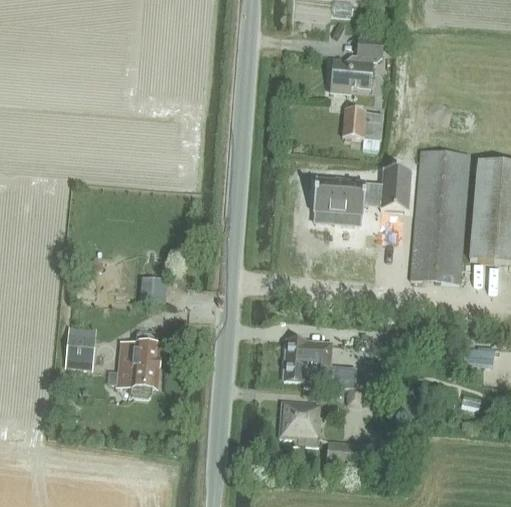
[(332,61),(330,88),(369,91),(371,64),(371,57),(381,58),(382,40),(356,38),(355,56),(359,56),(358,63),(332,61)]
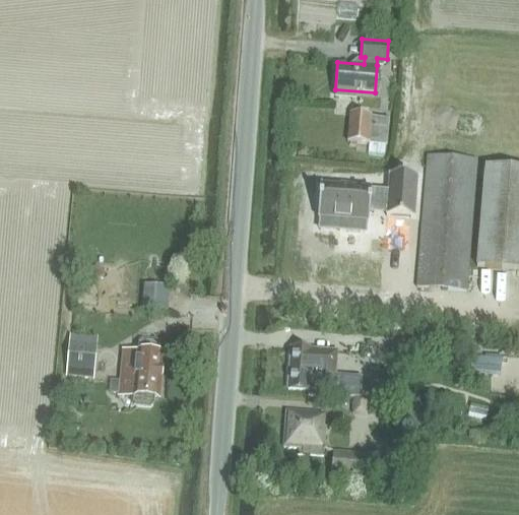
[(348,143),(387,147),(389,121),(350,117),(348,143)]
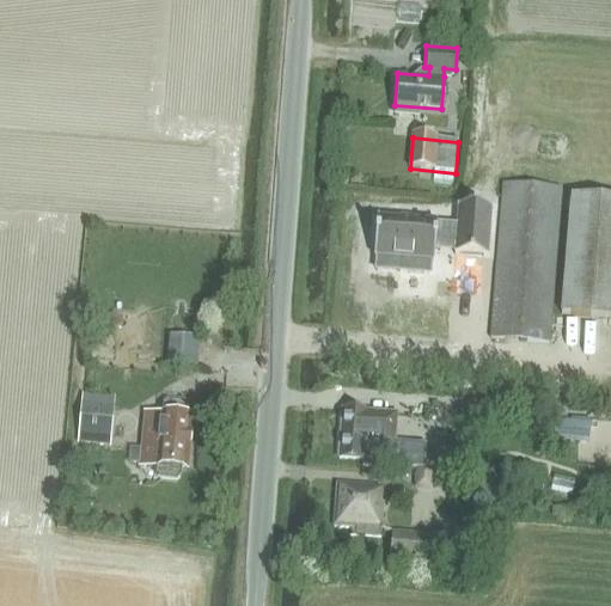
[(502,179),(490,334),(548,340),(560,184),(502,179)]
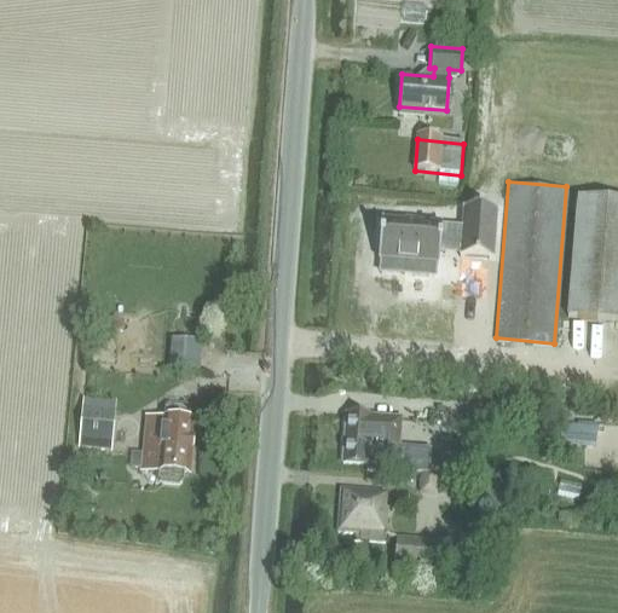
[(617,200),(575,197),(567,314),(617,318),(617,200)]
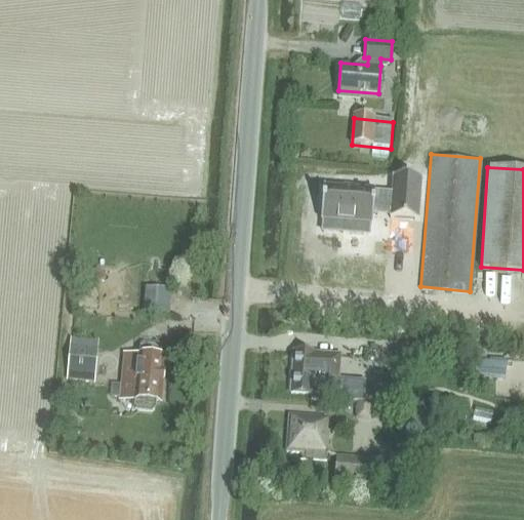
[(319,183),(316,214),(341,217),(340,229),(364,231),(365,220),(367,220),(370,188),(319,183)]
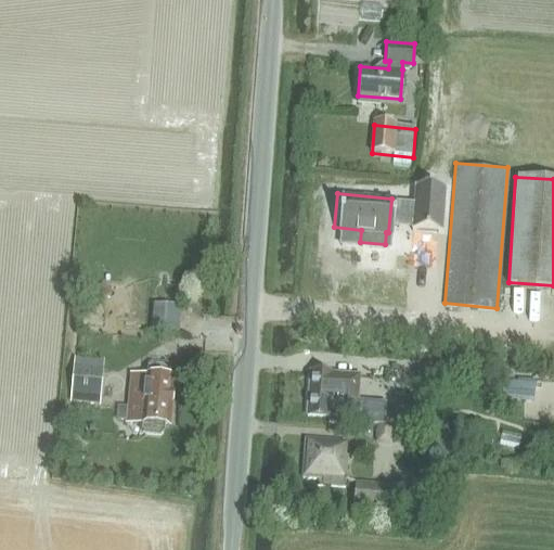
[(319,244),(318,271),(353,273),(355,270),(369,270),(370,251),(356,250),(356,247),(319,244)]
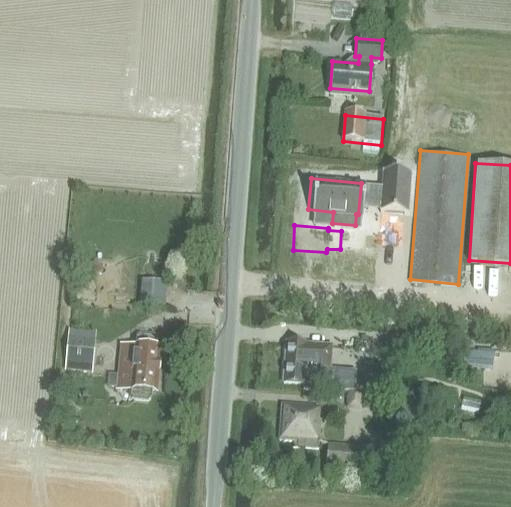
[(95,259),(81,271),(86,278),(100,265),(95,259)]
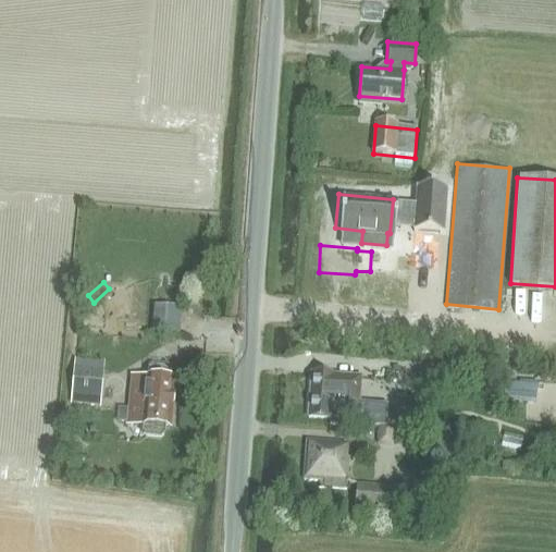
[(74,357),(71,392),(100,395),(103,359),(74,357)]
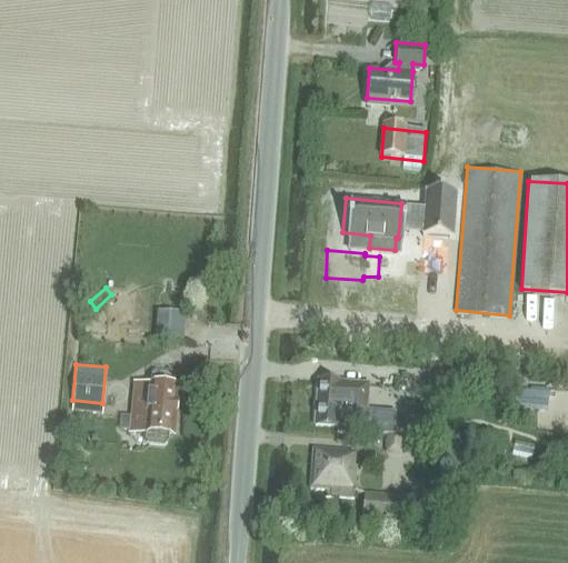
[(122,413),(121,425),(131,426),(148,428),(147,438),(149,441),(163,442),(167,440),(168,430),(173,431),(178,386),(171,386),(172,375),(170,373),(156,371),(152,373),(151,384),(149,384),(135,382),(133,395),(132,413),(122,413)]
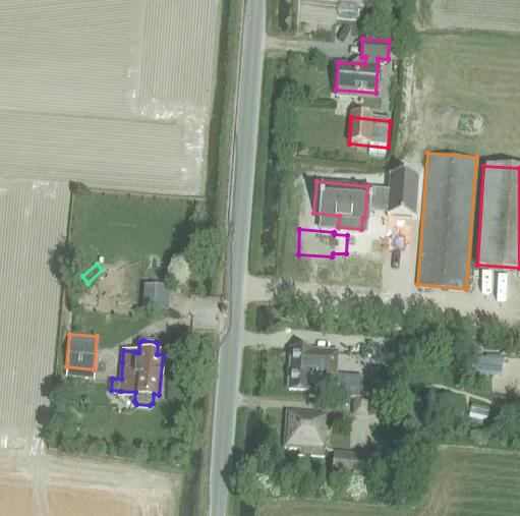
[(340,393),(341,373),(341,370),(336,370),(337,348),(291,345),(288,386),(309,387),(309,391),(340,393)]
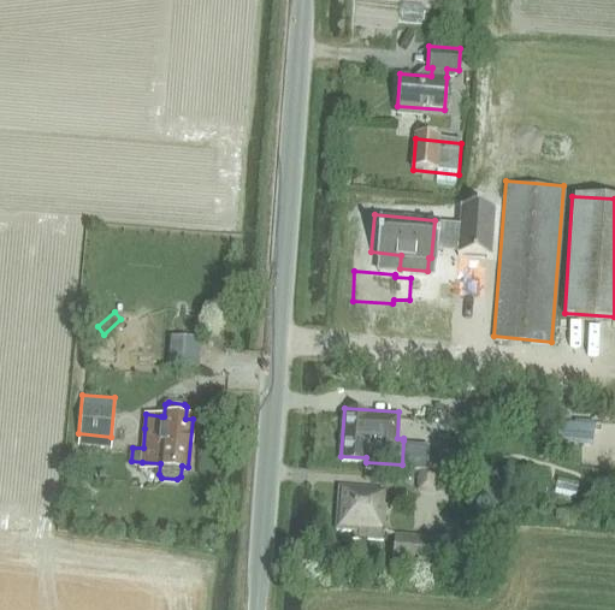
[(554,419),(553,436),(586,439),(587,421),(554,419)]
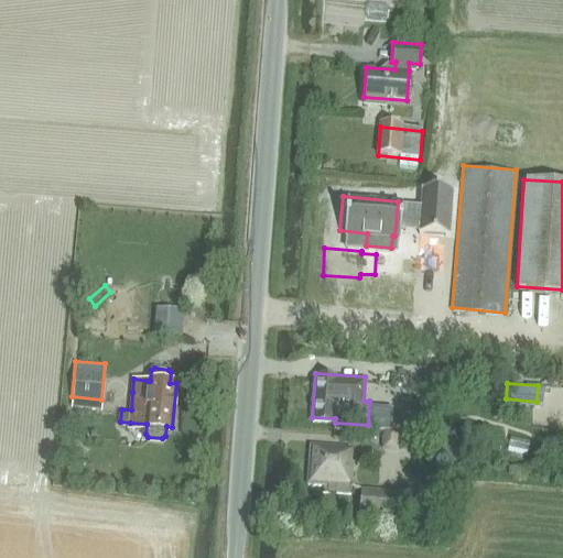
[(369,403),(368,425),(390,426),(391,404),(369,403)]
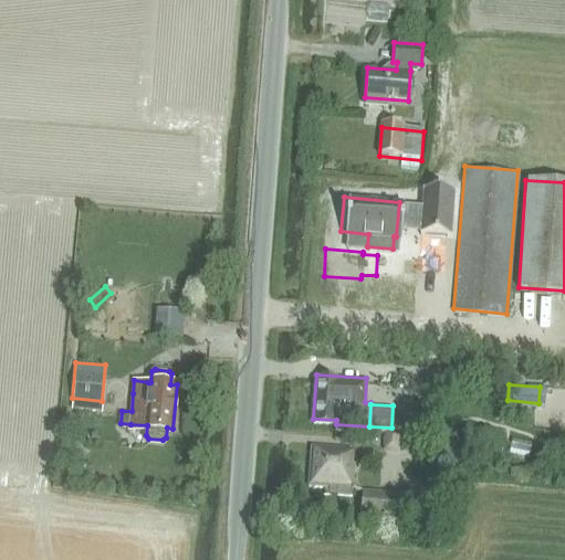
[(383,429),(382,447),(397,448),(398,430),(383,429)]
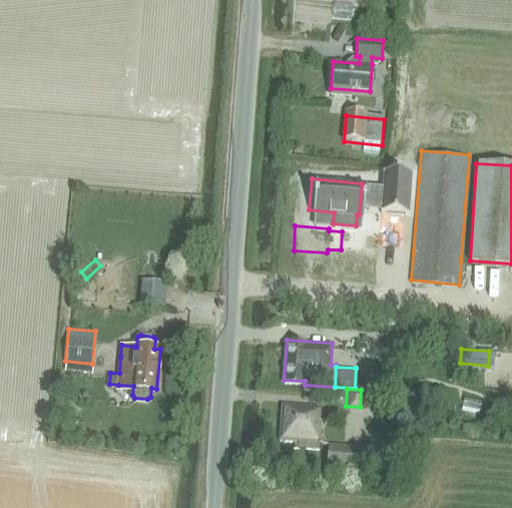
[(282,402),(280,438),(295,439),(295,443),(320,445),(322,417),(319,417),(320,404),(282,402)]
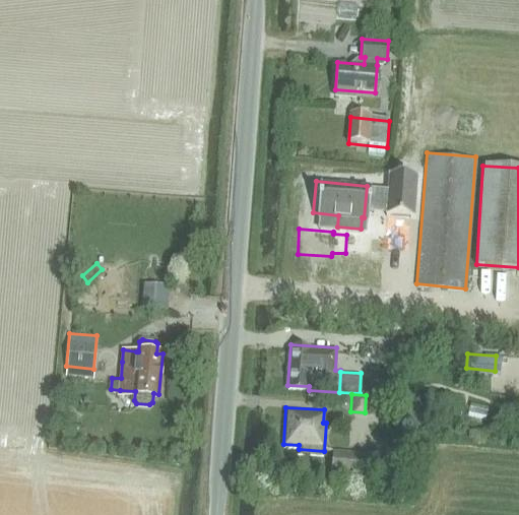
[(71,436),(78,437),(83,431),(81,424),(74,423),(69,428),(71,436)]
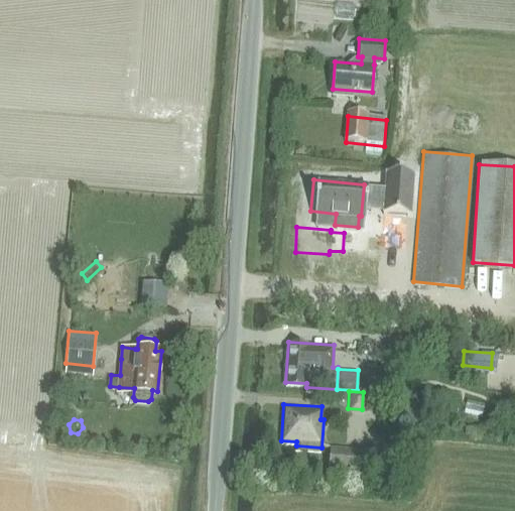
[(378,448),(332,444),(329,468),(359,470),(359,478),(376,479),(378,448)]
